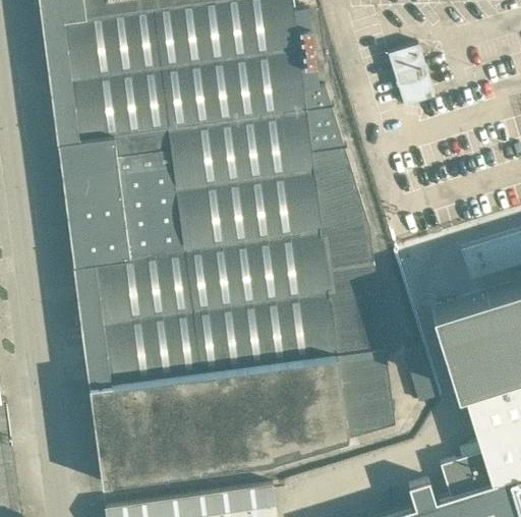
[(72,267),(102,483),(267,462),(395,424),(368,226),(325,87),(319,88),(308,8),(292,10),(290,0),(38,0),(57,142),(55,142),(55,144),(61,142),(77,265),(71,266),(71,267),(72,267)]
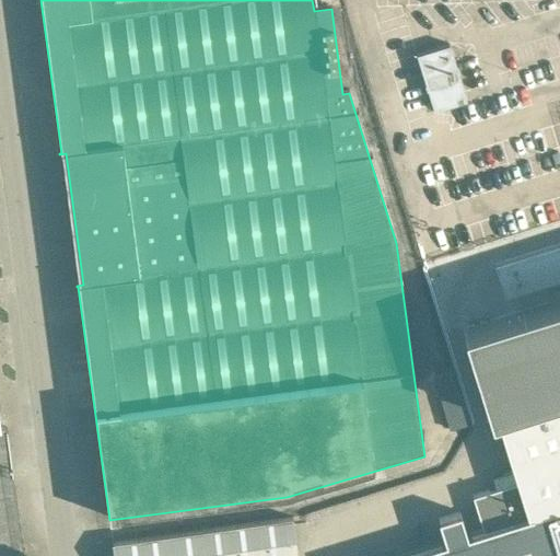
[(434,115),(467,104),(450,48),(416,58),(434,115)]
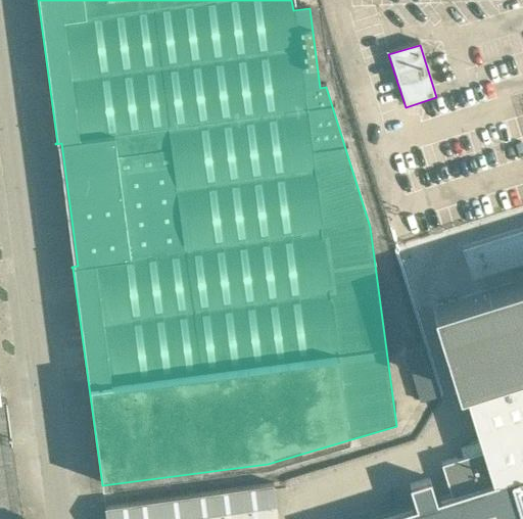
[(522,231),(462,250),(471,281),(522,265),(522,231)]
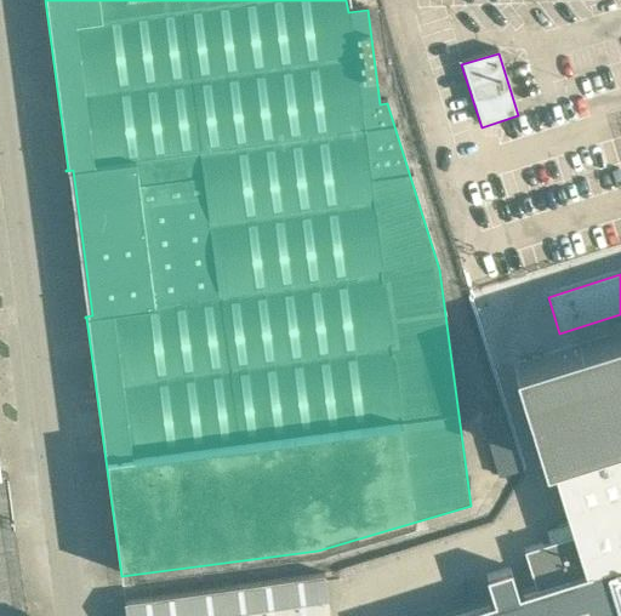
[(620,615),(620,334),(513,368),(543,463),(551,462),(570,525),(547,534),(551,545),(524,553),(536,592),(519,598),(511,571),(486,580),(495,605),(460,615),(620,615)]
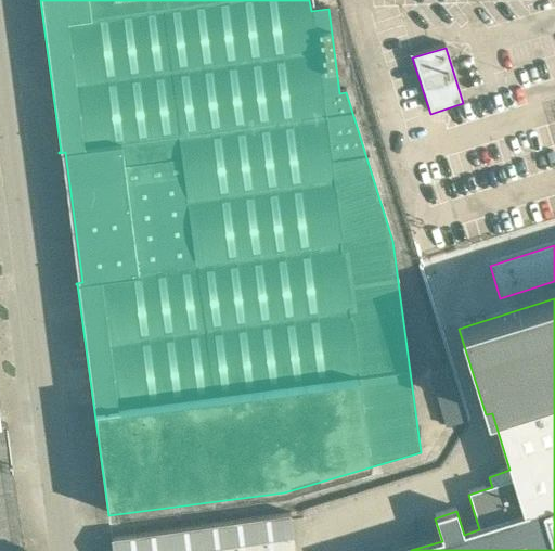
[(447,372),(430,377),(447,430),(463,425),(447,372)]
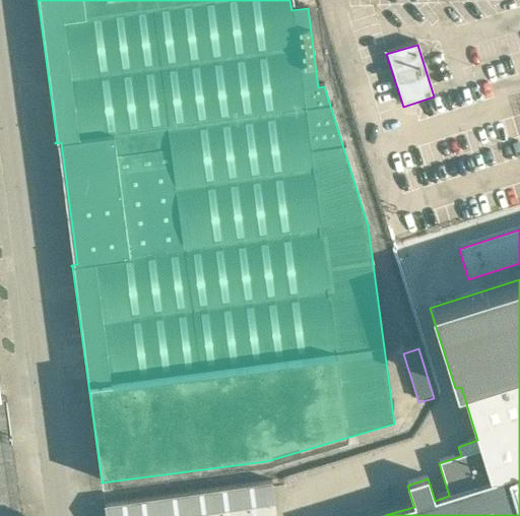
[(104,507),(105,515),(274,515),(270,484),(104,507)]
